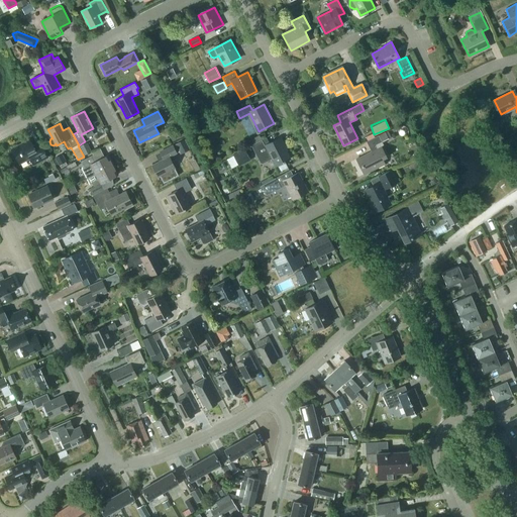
[(171,136),(173,139),(184,134),(182,131),(171,136)]
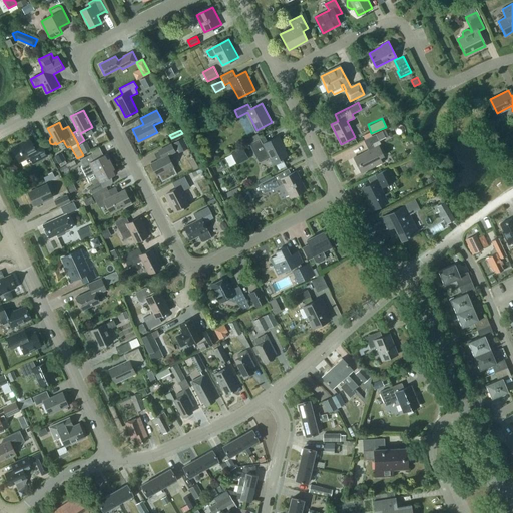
[(353,158),(360,172),(382,161),(379,157),(383,155),(378,144),(380,143),(378,139),(385,136),(382,130),(363,140),(368,150),(353,158)]
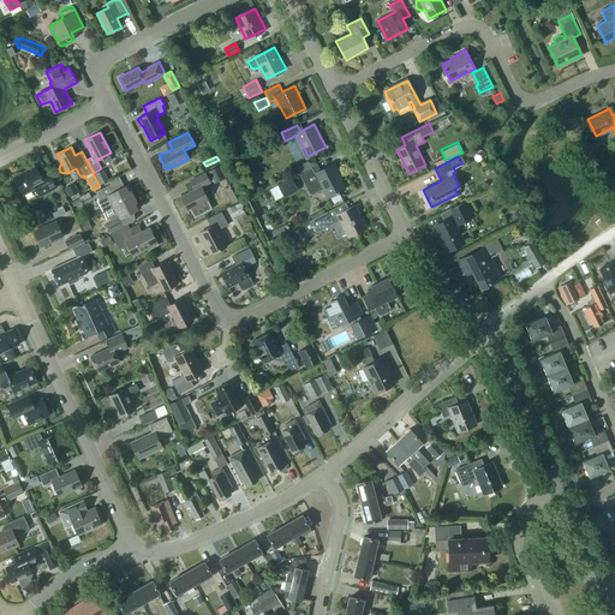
[(321,169),(317,163),(299,172),(310,193),(312,193),(323,189),(327,197),(345,189),(338,174),(339,173),(334,163),(321,169)]
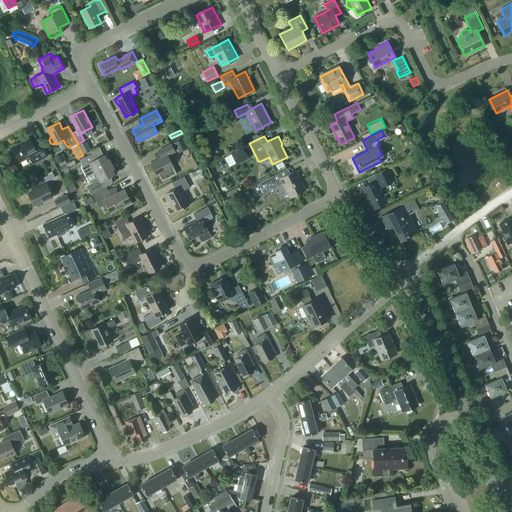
[(30,156),(33,163),(47,156),(40,143),(34,147),(29,138),(11,147),(19,162),(30,156)]
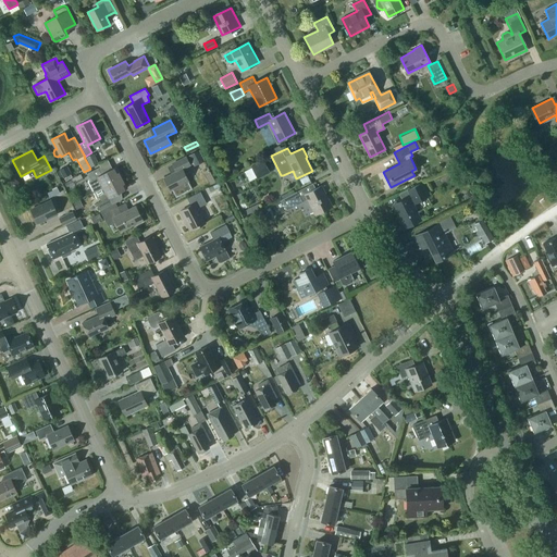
[(199,150),(189,155),(195,164),(197,163),(198,164),(205,160),(199,150)]
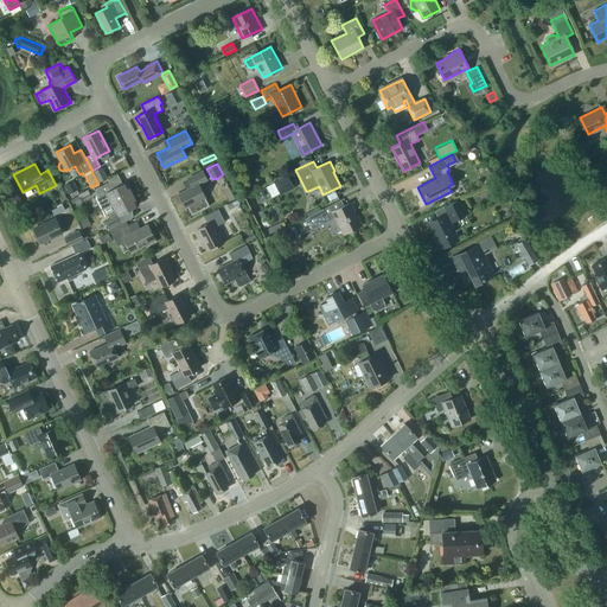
[(108,178),(102,167),(94,171),(98,181),(108,178)]
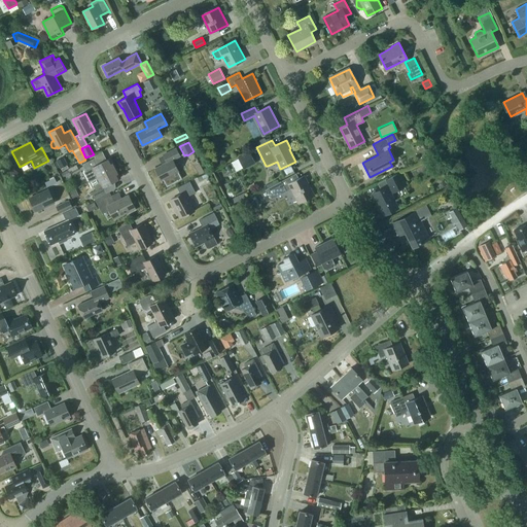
[(182,178),(178,171),(172,160),(180,155),(176,148),(163,154),(167,162),(154,169),(161,180),(163,179),(167,186),(182,178)]
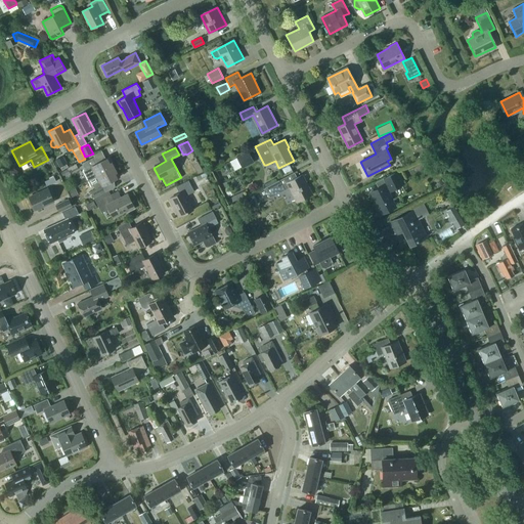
[(236,157),(242,168),(254,162),(249,150),(236,157)]
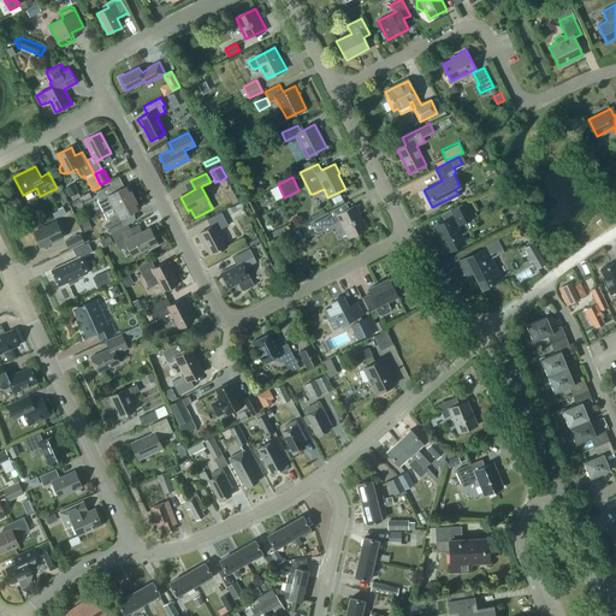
[(75,183),(65,188),(70,196),(78,191),(75,183)]
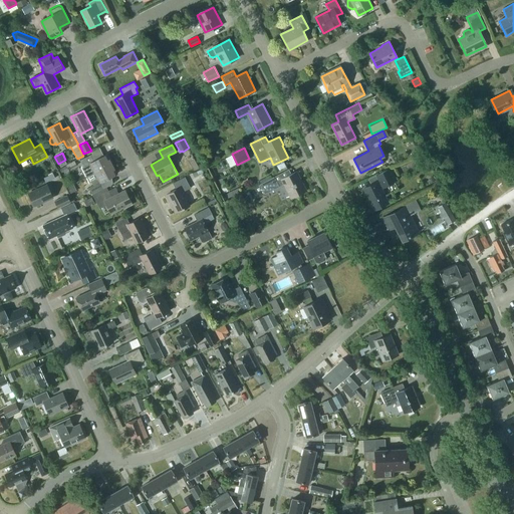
[(80,168),(85,177),(112,164),(107,154),(95,160),(92,154),(80,160),(83,167),(80,168)]
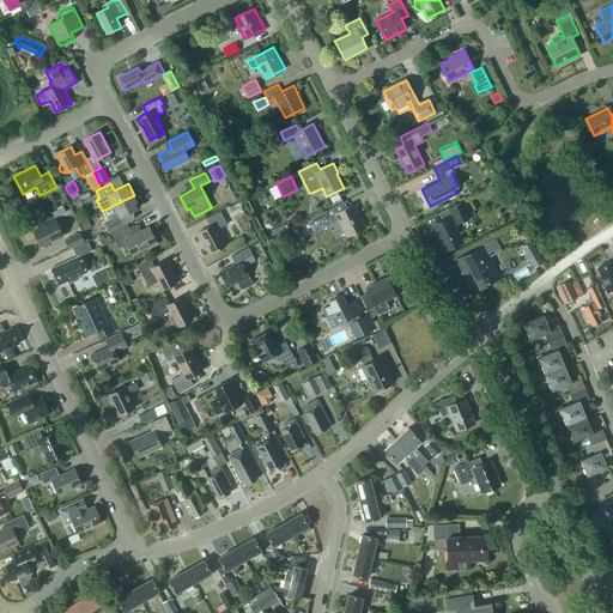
[(134,195),(102,211),(105,217),(108,216),(111,220),(105,224),(110,231),(129,222),(126,213),(140,206),(134,195)]
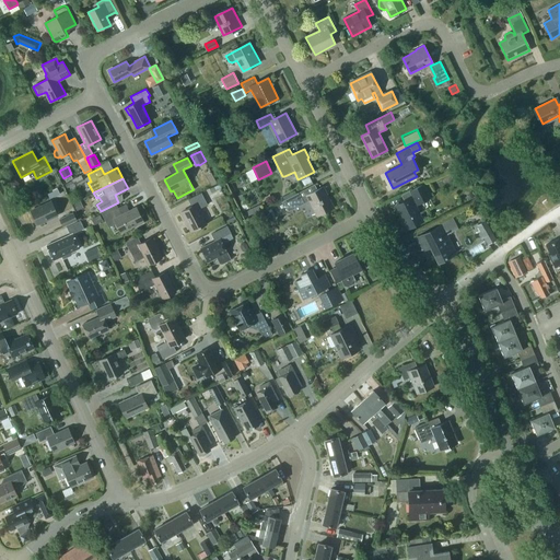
[(424,184),(416,188),(401,195),(406,202),(395,208),(405,228),(424,219),(417,205),(431,197),(424,184)]
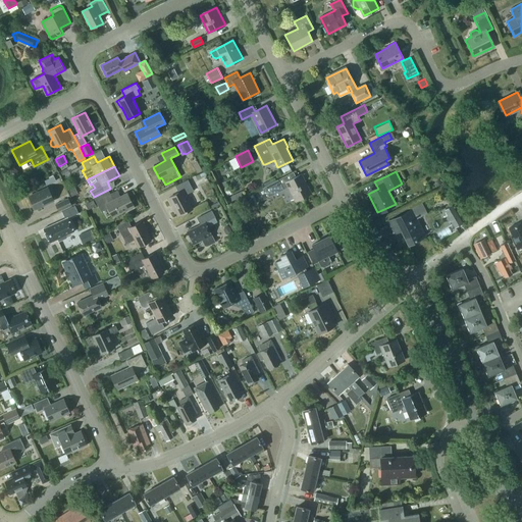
[(285,176),(259,190),(263,199),(288,187),(296,201),(311,193),(302,174),(289,181),(285,176)]
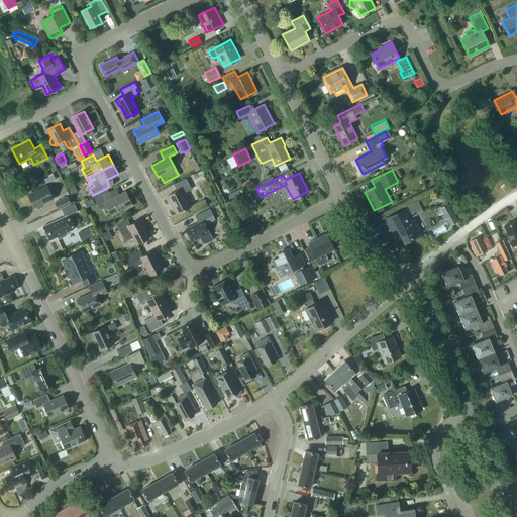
[(183,193),(191,189),(186,178),(174,184),(177,191),(168,196),(177,214),(190,207),(183,193)]
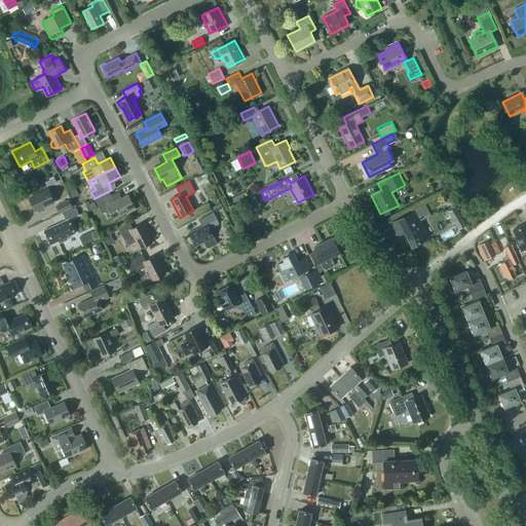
[(29,198),(35,211),(53,201),(48,189),(29,198)]
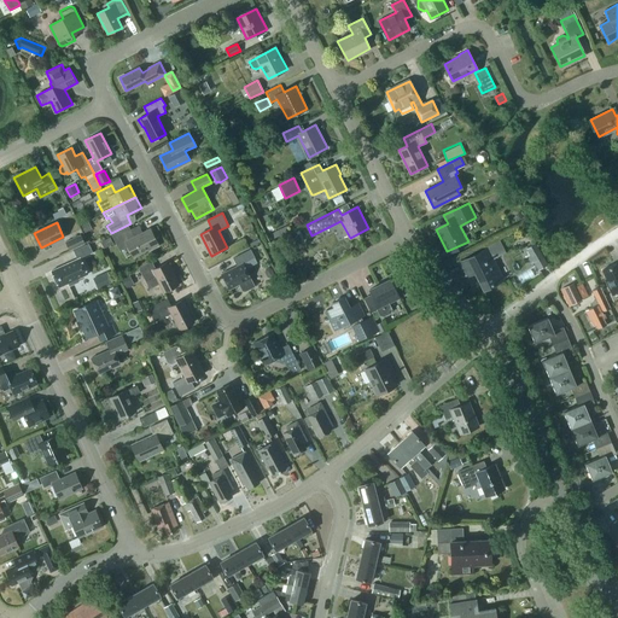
[(89,222),(82,226),(85,233),(92,229),(89,222)]
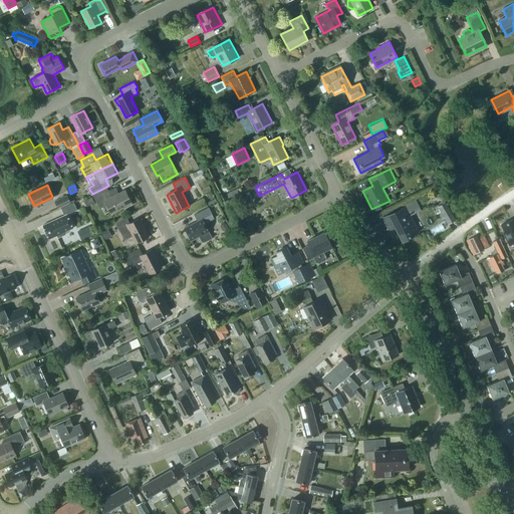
[(122,209),(133,204),(124,190),(111,197),(108,190),(94,198),(99,208),(106,205),(111,214),(121,208),(122,209)]
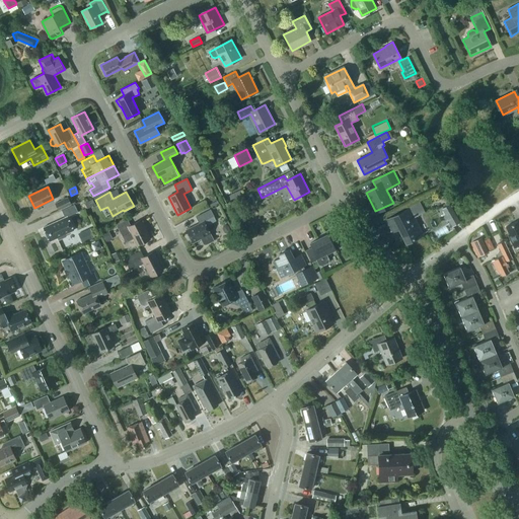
[(55,203),(58,211),(72,205),(69,197),(55,203)]
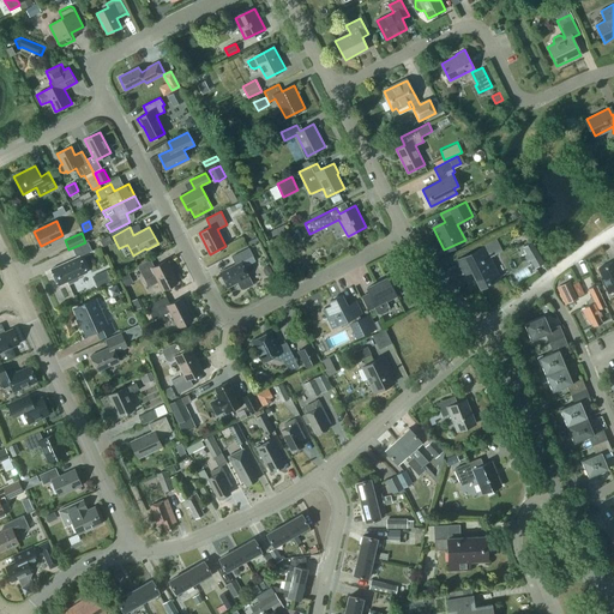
[(485,247),(458,260),(464,272),(475,268),(477,272),(475,274),(481,286),(499,276),(489,257),(503,251),(495,238),(482,244),(485,247)]
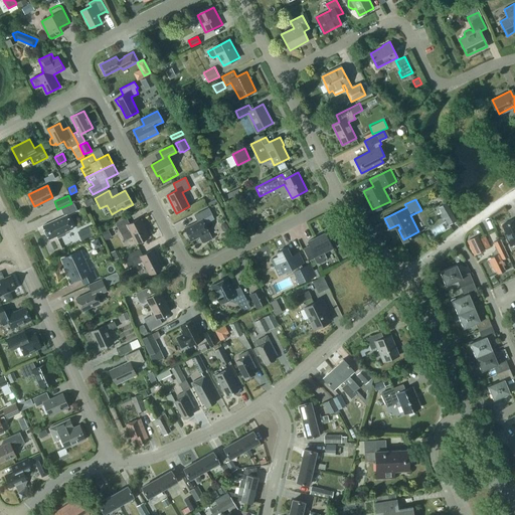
[(66,214),(77,210),(73,202),(61,208),(64,215),(43,225),(49,239),(56,235),(58,237),(65,234),(64,232),(72,228),(66,214)]
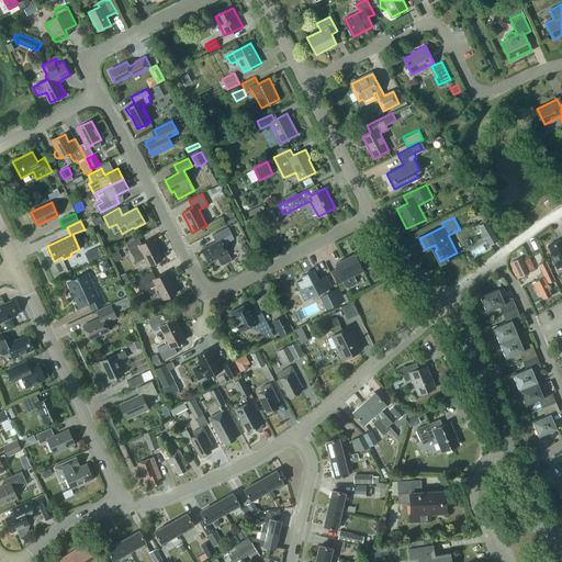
[(478,226),(489,246),(497,240),(486,222),(478,226)]
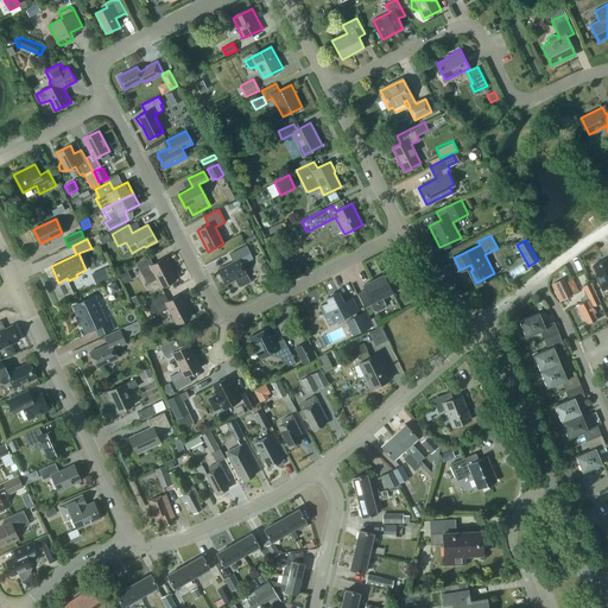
[(235,279),(239,285),(241,285),(251,280),(239,259),(251,253),(246,245),(229,254),(233,261),(217,270),(226,284),(235,279)]
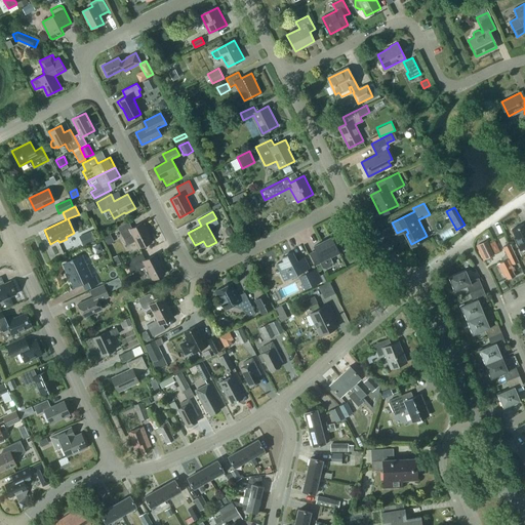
[(118,227),(123,238),(127,245),(135,241),(139,248),(152,241),(146,230),(147,229),(144,221),(132,228),(128,221),(118,227)]
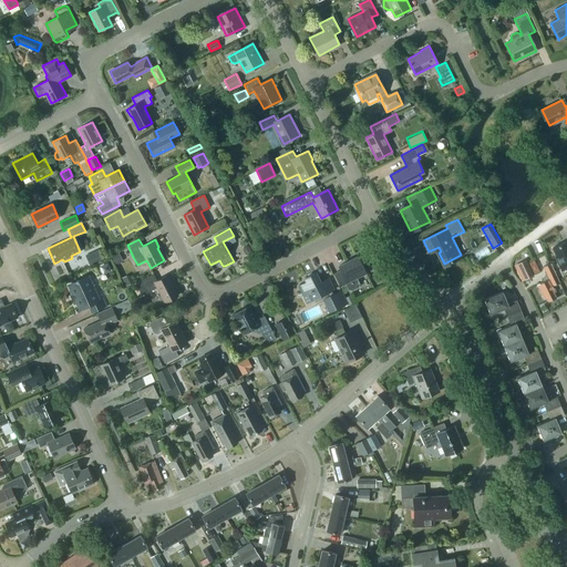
[(563,270),(566,268),(566,243),(566,241),(553,248),(556,256),(555,256),(563,270)]
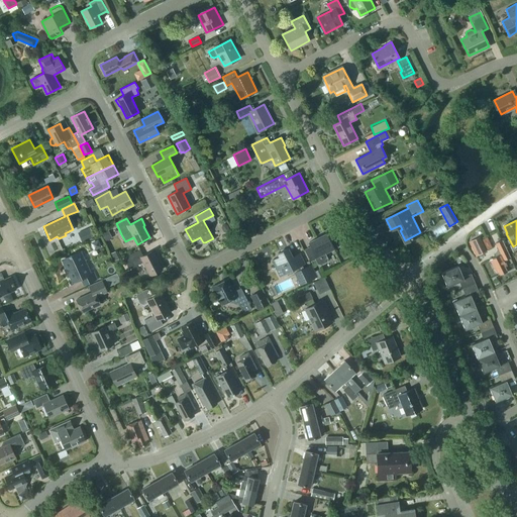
[(90,227),(82,230),(86,239),(94,236),(90,227)]
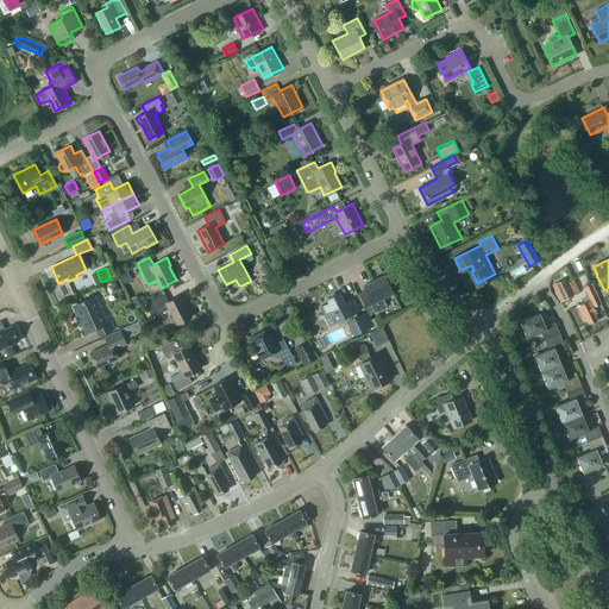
[(127,271),(120,275),(124,284),(132,281),(127,271)]
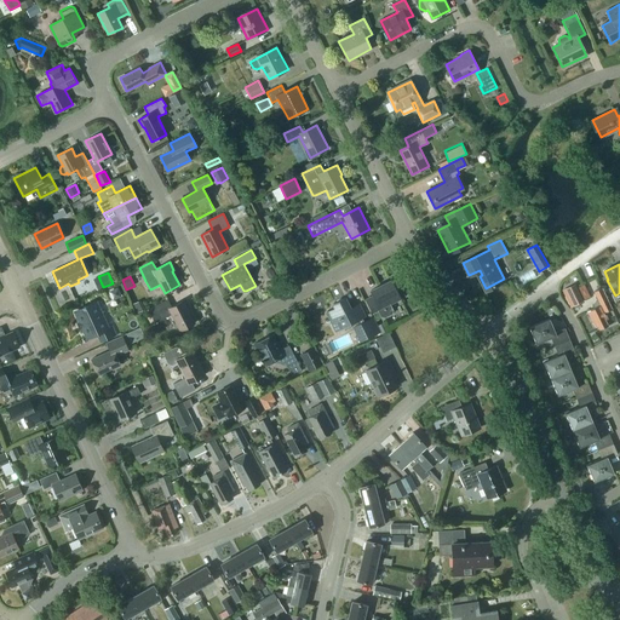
[(367,302),(373,313),(378,310),(382,316),(385,317),(392,314),(394,310),(390,304),(401,298),(391,281),(371,292),(374,297),(367,302)]
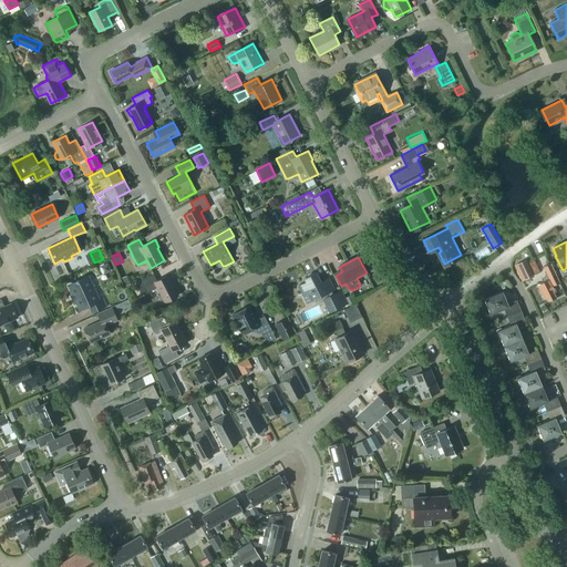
[(532,276),(524,260),(517,264),(525,279),(532,276)]
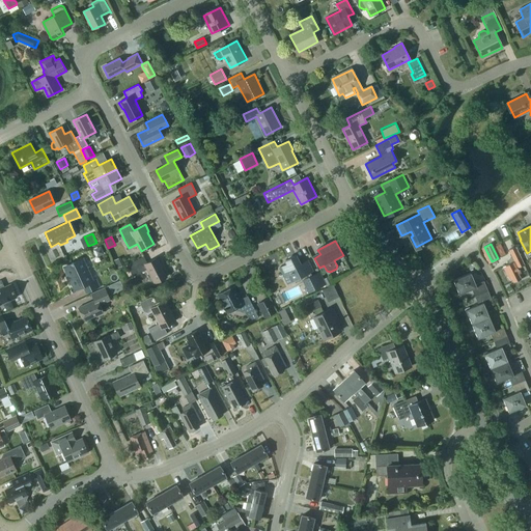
[(101,246),(93,249),(96,257),(105,253),(101,246)]
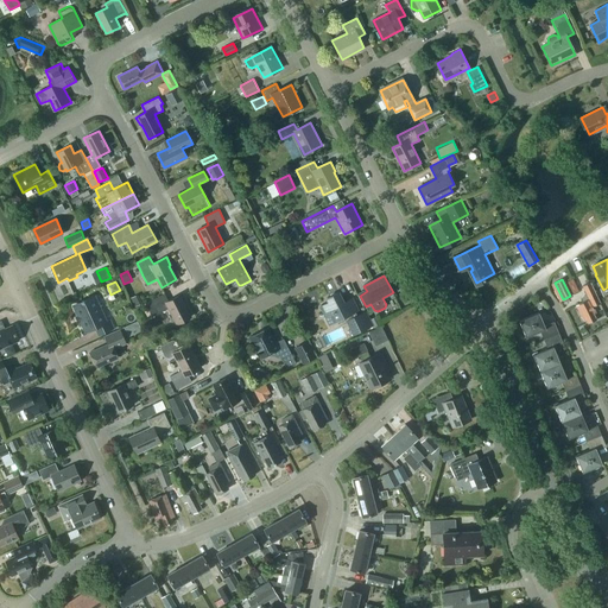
[(583,285),(589,299),(576,305),(582,320),(586,317),(588,323),(596,320),(594,314),(596,312),(593,306),(600,303),(590,283),(583,285)]
